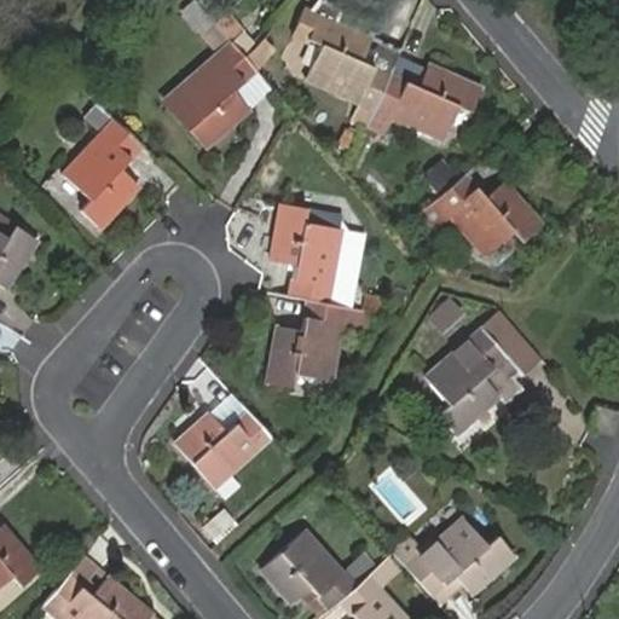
[(352,119),(368,126),(391,74),(400,53),(337,24),(345,9),(324,0),(319,0),(308,11),(304,10),(293,34),(307,41),(310,39),(322,45),(306,79),(358,103),(352,119)]
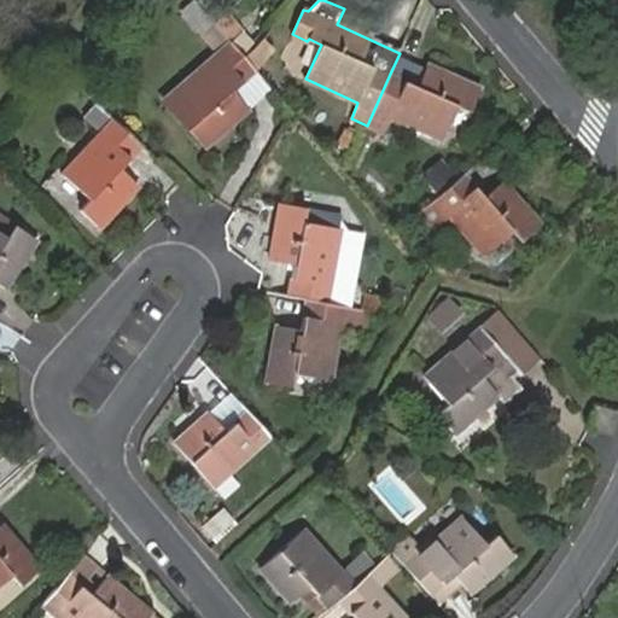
[(229,41),(214,25),(202,38),(216,54),(229,41)]
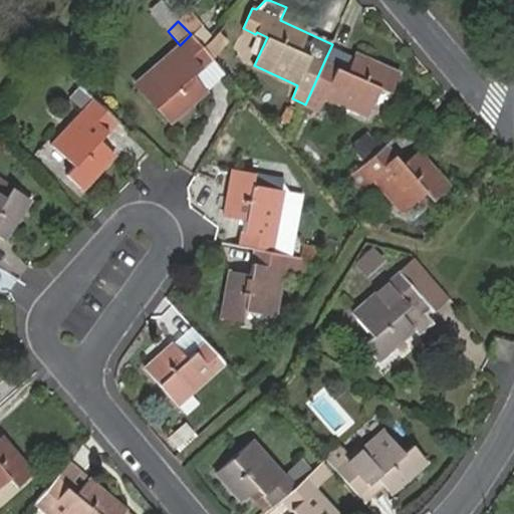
[(191,34),(180,45),(146,75),(164,100),(157,107),(171,123),(206,92),(194,75),(212,58),(191,34)]
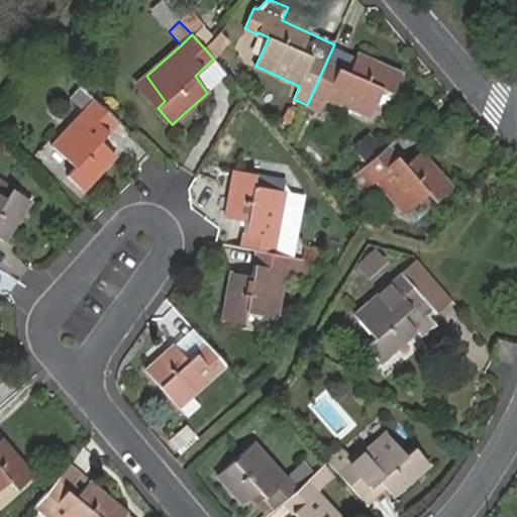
[(326,62),(307,105),(322,111),(328,99),(370,117),(383,91),(392,94),(401,75),(357,55),(349,72),(326,62)]
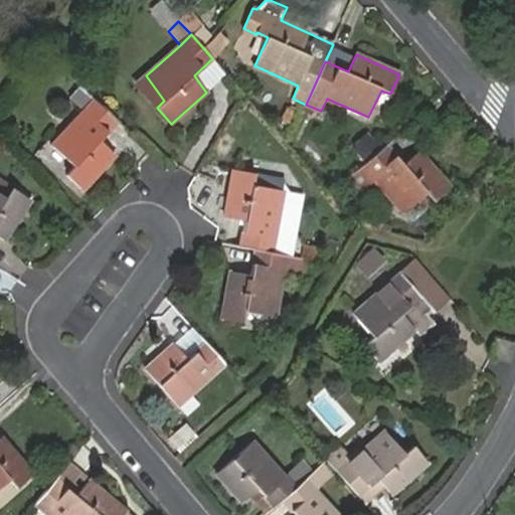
[(226,75),(212,58),(194,75),(206,93),(226,75)]
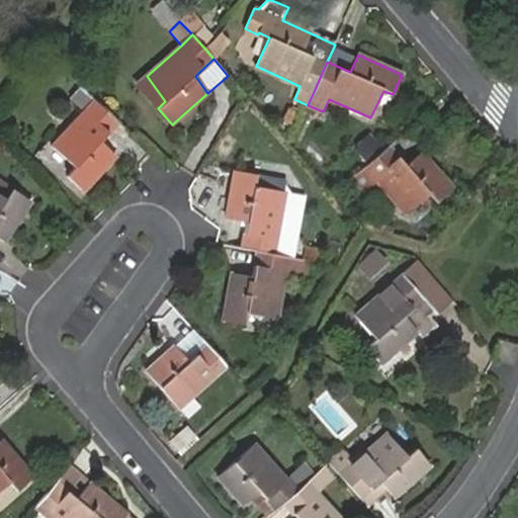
[(119,122),(98,101),(52,149),(74,171),(68,177),(82,192),(116,157),(101,142),(119,122)]
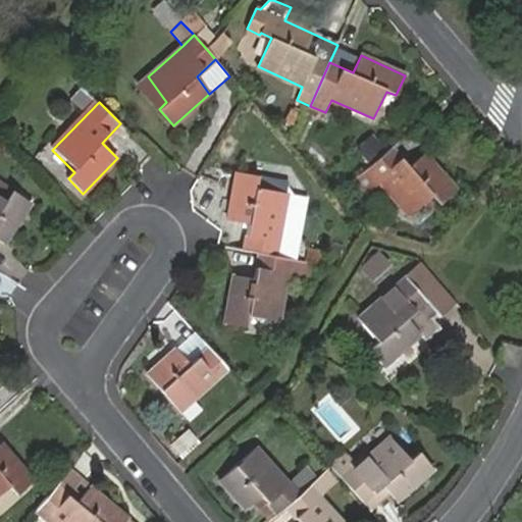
[(392,149),(357,179),(369,194),(381,185),(409,216),(432,196),(440,205),(456,191),(424,155),(408,168),(392,149)]
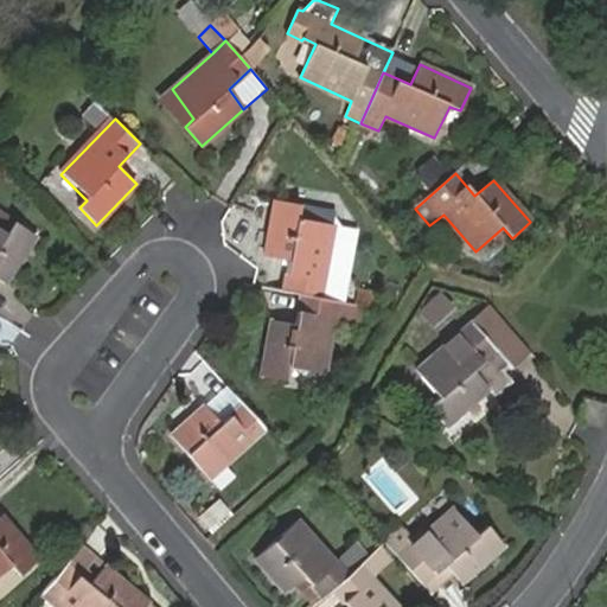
[(283,291),(301,294),(321,298),(332,225),(300,219),(301,208),(275,203),(267,256),(289,262),(283,291)]
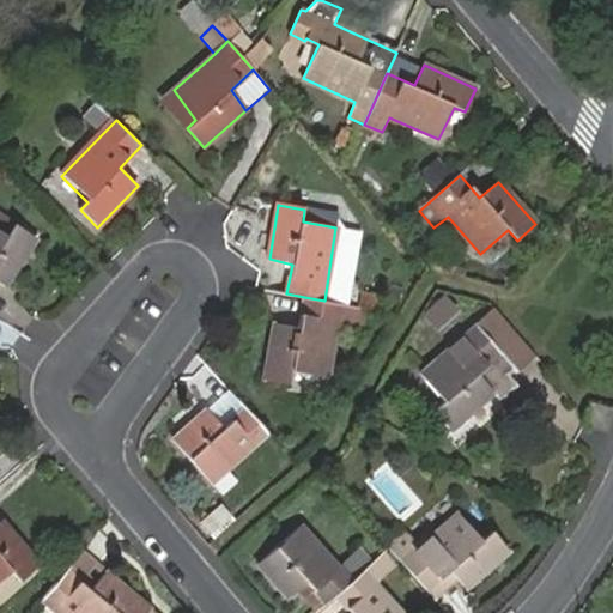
[(0,211),(0,229),(6,234),(16,222),(0,211)]
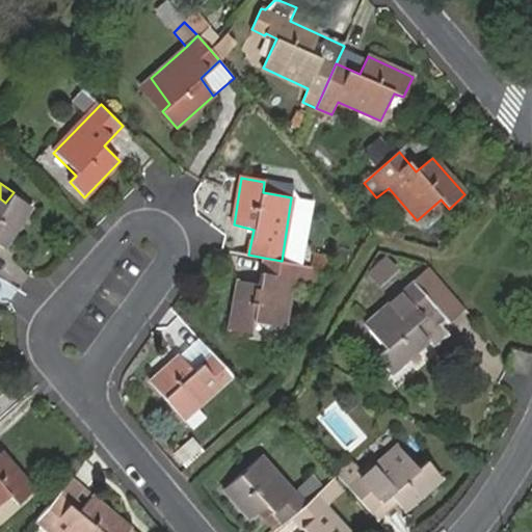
[(0,202),(0,243),(4,246),(30,208),(12,195),(6,206),(0,202)]
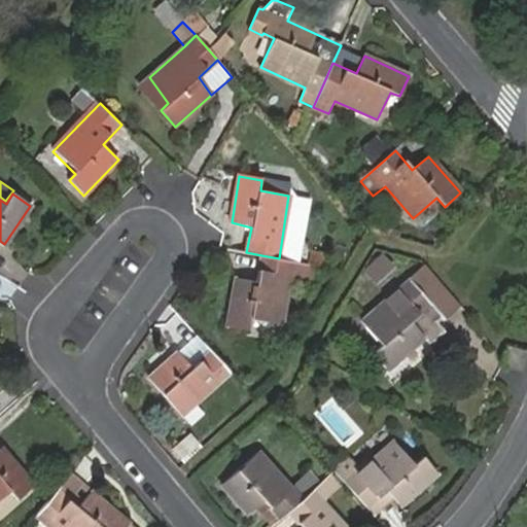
[(281,325),(292,261),(279,258),(261,255),(257,280),(237,277),(227,326),(250,330),(252,319),(281,325)]
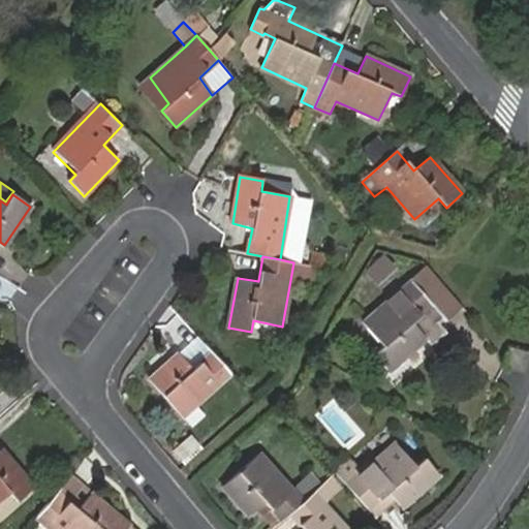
[(384,256),(367,271),(377,284),(395,269),(384,256)]
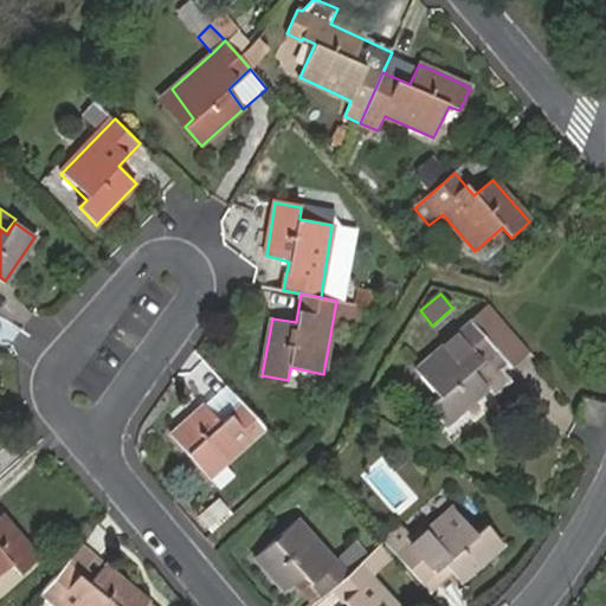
[(491,307),(472,323),(495,349),(500,355),(511,369),(533,350),(524,342),(501,316),(491,307)]
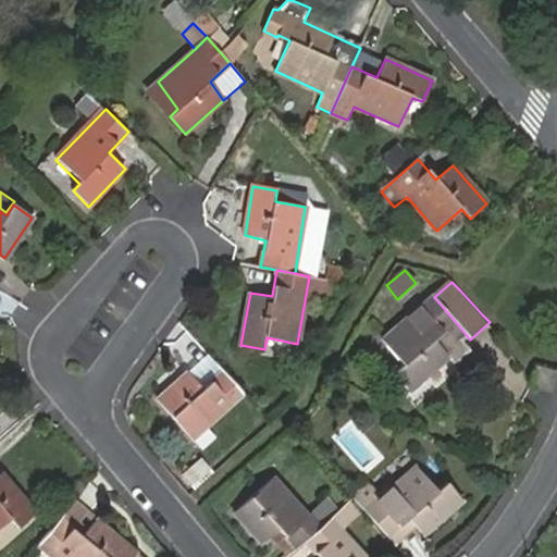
[(434,297),(383,341),(404,364),(395,372),(409,390),(449,356),(455,363),(471,350),(455,330),(459,326),(455,321),(434,297)]
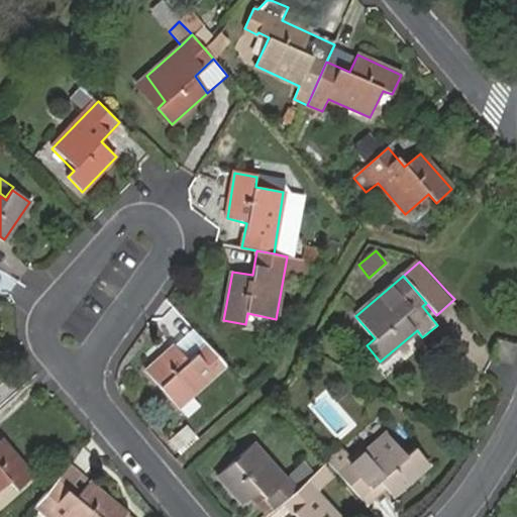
[(226,365),(205,342),(188,358),(176,345),(145,371),(177,408),(226,365)]
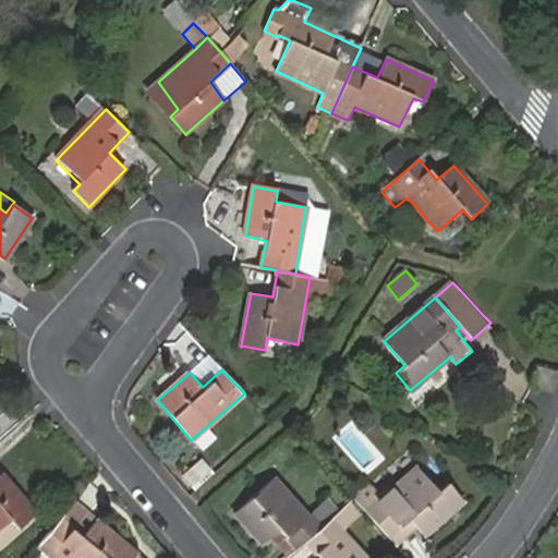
[(370,484),(352,499),(396,546),(414,529),(422,535),(460,499),(447,484),(439,492),(415,466),(381,497),(370,484)]
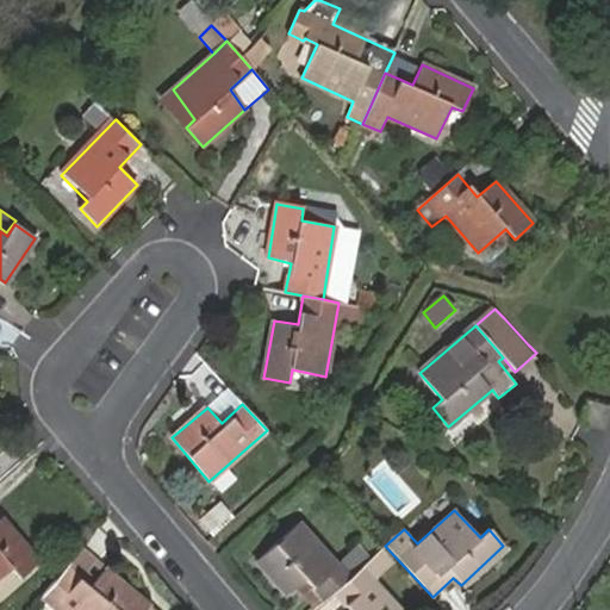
[(0,577),(11,570),(18,579),(38,564),(0,521),(0,577)]
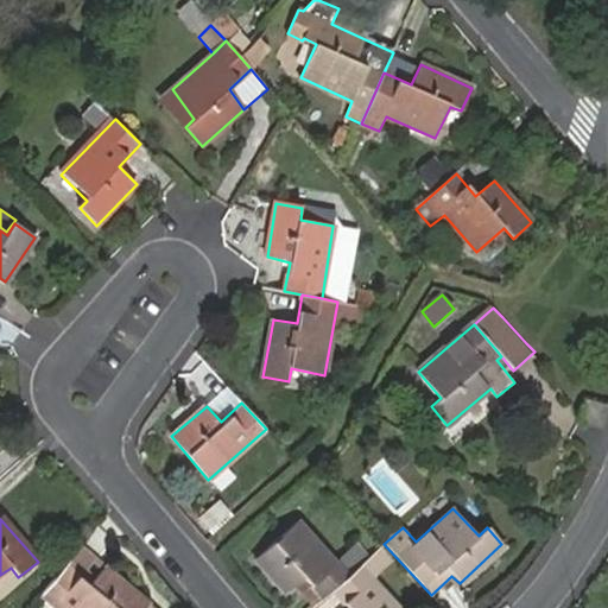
[(330,593),(359,567),(352,558),(341,568),(299,521),(253,562),(283,595),(293,587),(302,580),(321,600),(330,593)]
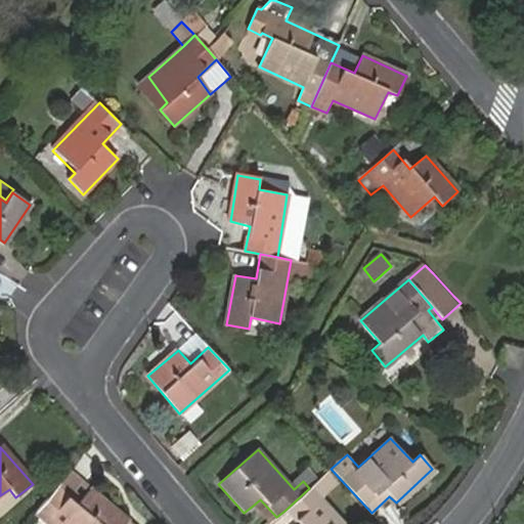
[(339,523),(309,488),(285,511),(295,523),(339,523)]
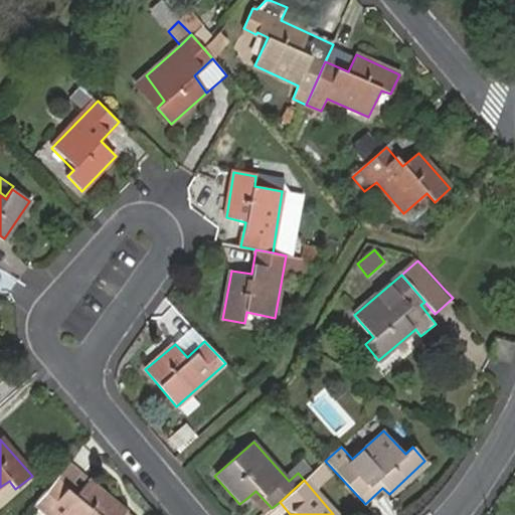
[(73,498),(53,481),(33,504),(45,514),(122,514),(125,512),(88,483),(73,498)]
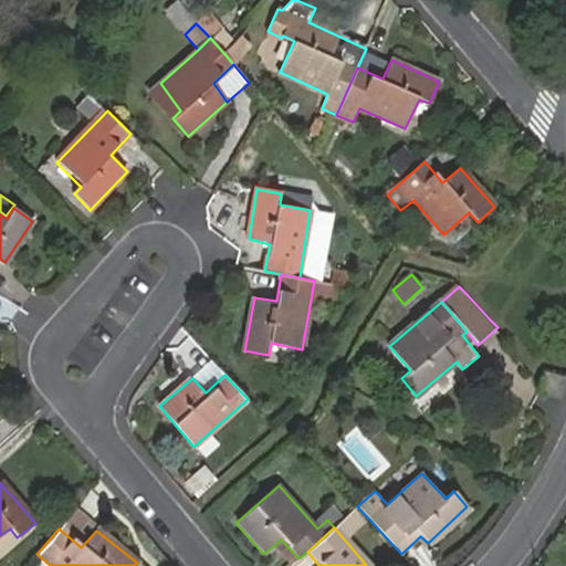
[(281,540),(273,546),(290,565),(299,558),(281,540)]
